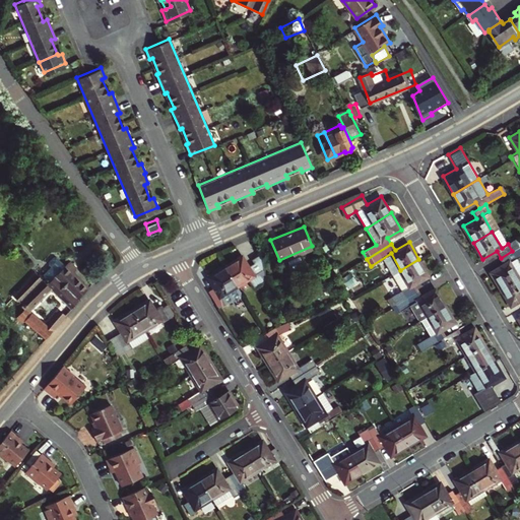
[(500,288),(519,277),(519,276),(519,263),(516,257),(519,254),(519,246),(512,251),(501,258),(504,264),(491,272),(500,288)]
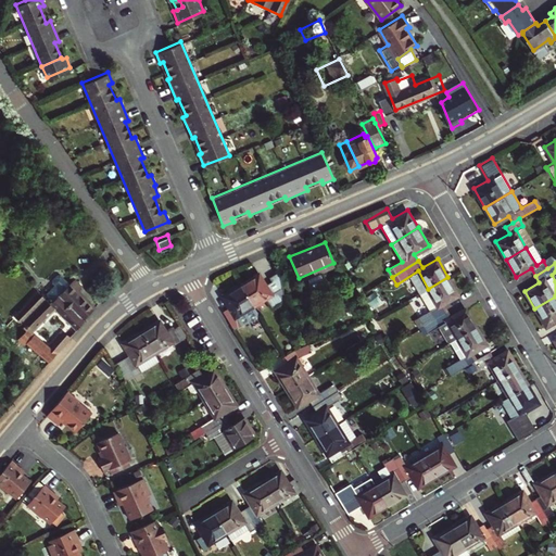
[(262,272),(243,282),(256,304),(257,303),(268,295),(269,297),(275,305),(288,298),(281,269),(272,275),(275,279),(268,282),(262,272)]
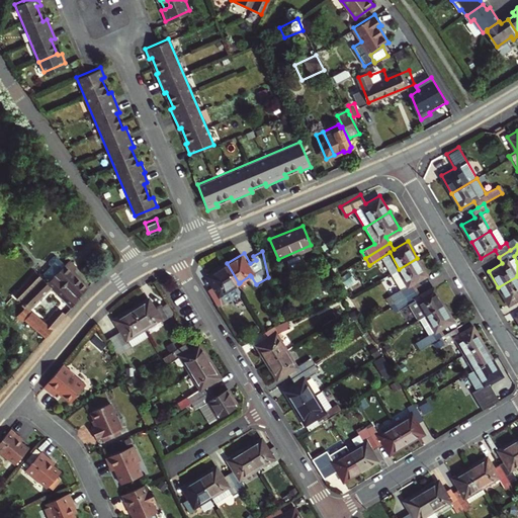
[(52,288),(71,308),(79,297),(78,296),(87,287),(71,271),(76,266),(70,260),(66,264),(57,255),(55,255),(50,259),(50,262),(53,264),(44,272),(50,279),(47,282),(47,283),(52,288)]
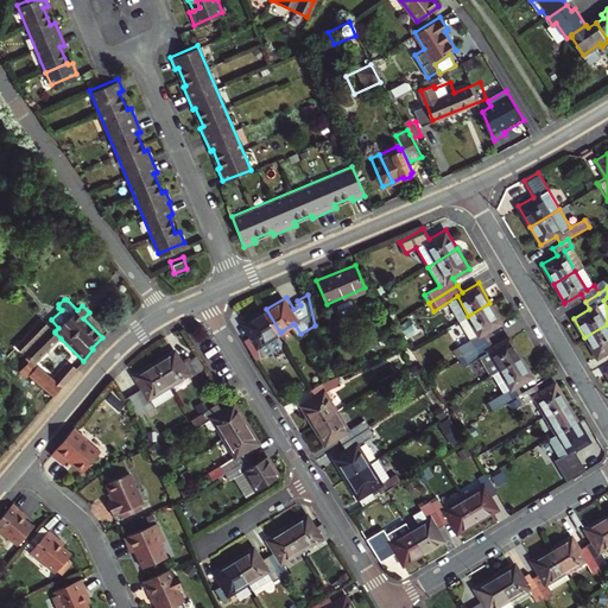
[(489,303),(468,316),(480,334),(457,348),(462,355),(466,353),(476,347),(491,337),(486,330),(501,322),(489,303)]
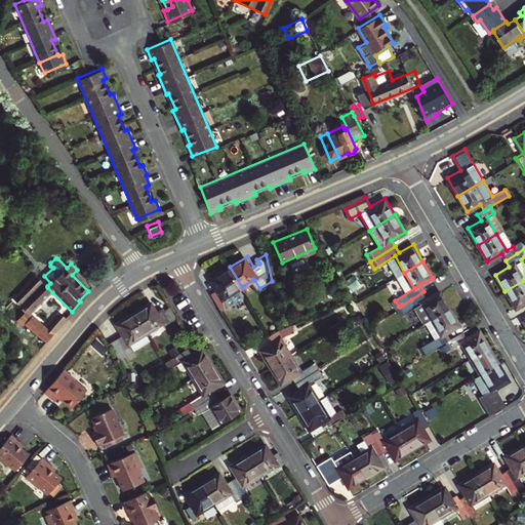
[(230,267),(213,278),(219,288),(213,292),(223,308),(230,304),(231,305),(246,294),(245,293),(242,287),(230,267)]
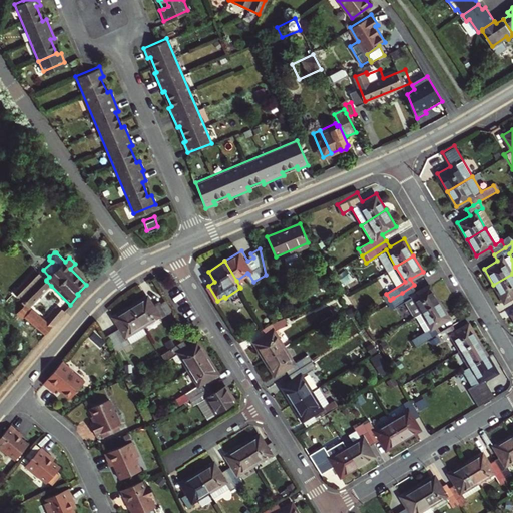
[(26,318),(45,334),(57,320),(65,311),(59,306),(47,320),(30,307),(51,286),(46,281),(46,280),(36,270),(7,300),(26,318)]
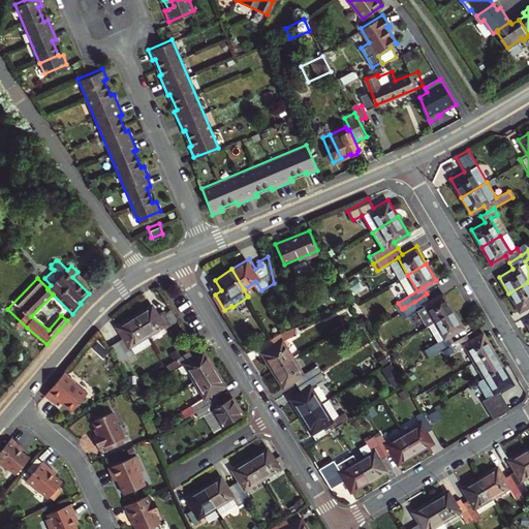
[(528,284),(528,282),(508,293),(518,310),(528,303),(528,284)]
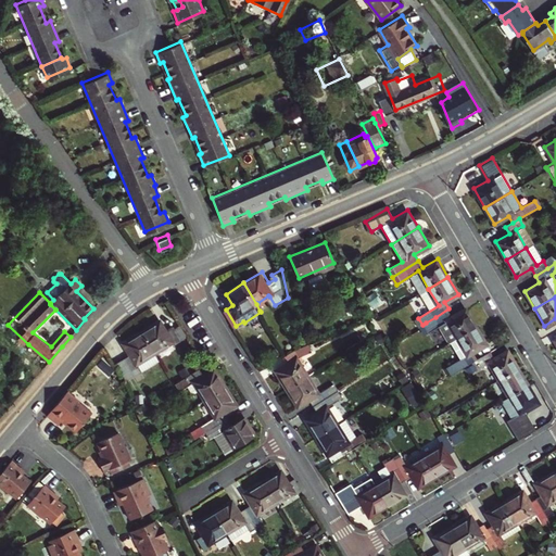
[(436,317),(426,323),(430,331),(440,325),(451,342),(452,341),(478,325),(467,307),(453,316),(449,308),(436,317)]
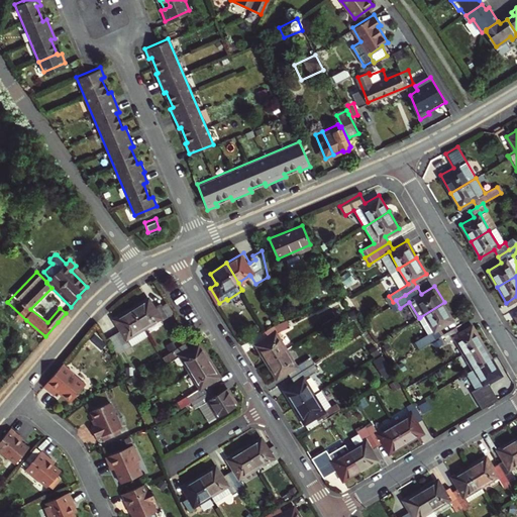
[(150,296),(134,307),(145,326),(162,316),(164,318),(170,314),(163,303),(157,307),(150,296)]
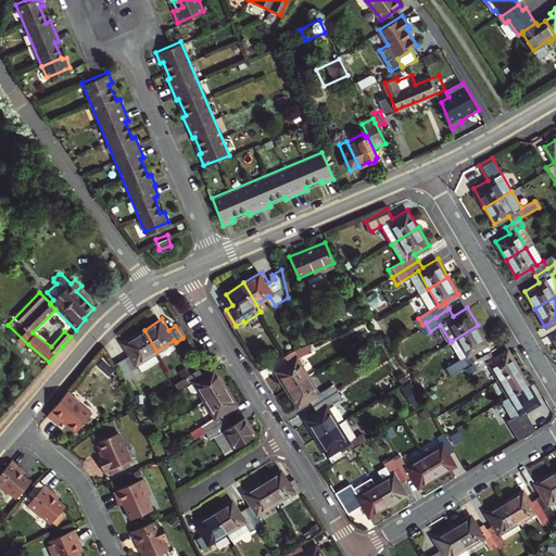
[(182,321),(175,326),(182,338),(189,333),(182,321)]
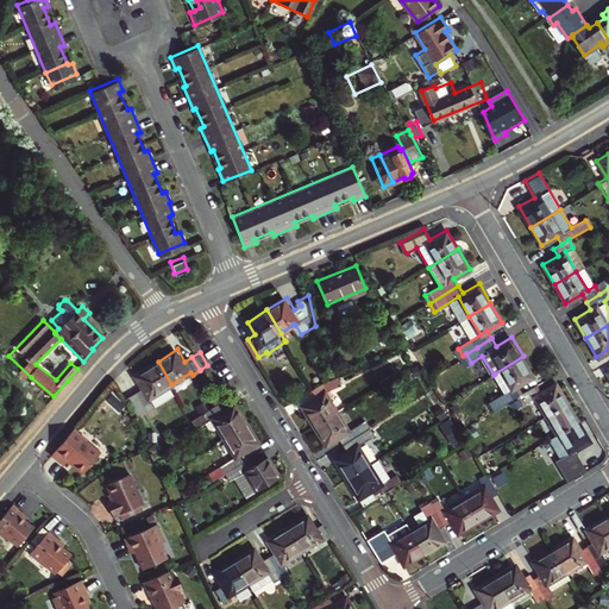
[(523,356),(495,374),(506,393),(490,402),(495,410),(523,393),(519,384),(535,375),(523,356)]
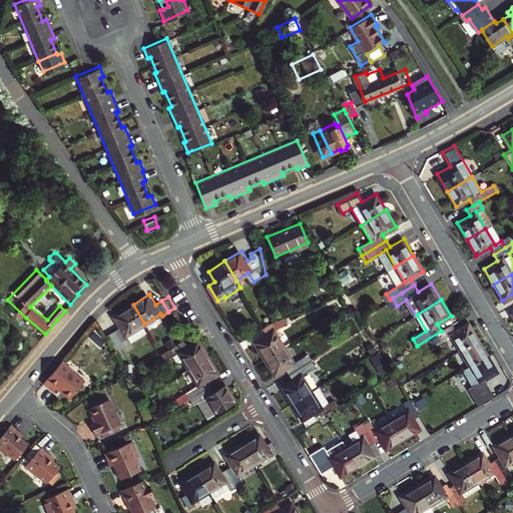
[(128,333),(144,324),(133,305),(116,315),(122,325),(110,333),(118,349),(132,340),(128,333)]
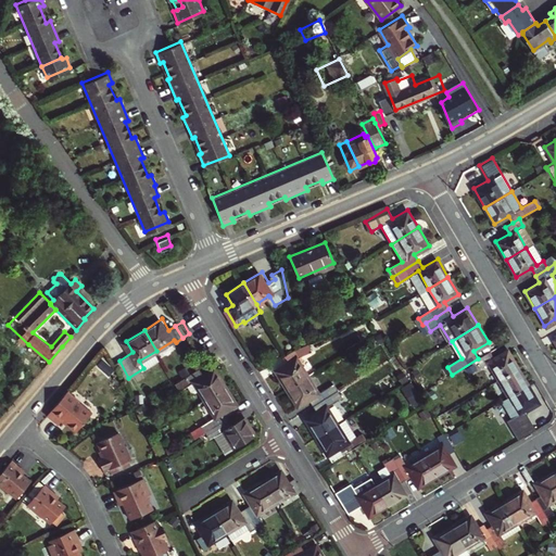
[(278,368),(289,387),(310,374),(300,357),(301,355),(314,350),(310,342),(300,346),(299,348),(287,354),(285,355),(289,362),(278,368)]
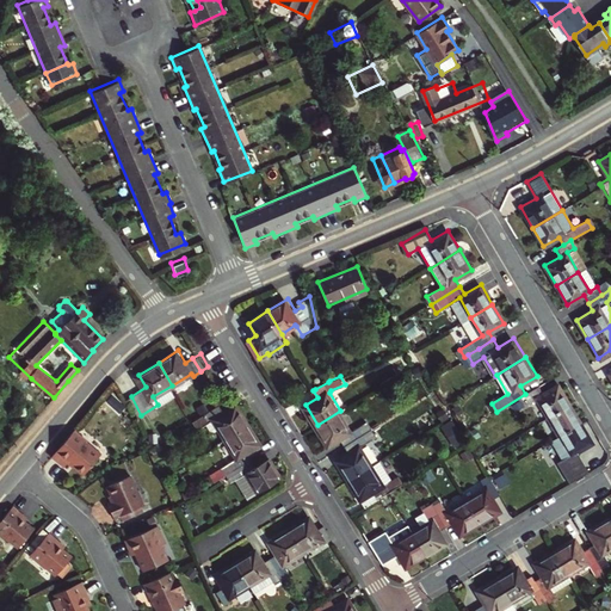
[(539,396),(550,415),(572,402),(560,384),(544,393),(541,386),(528,394),(531,401),(539,396)]
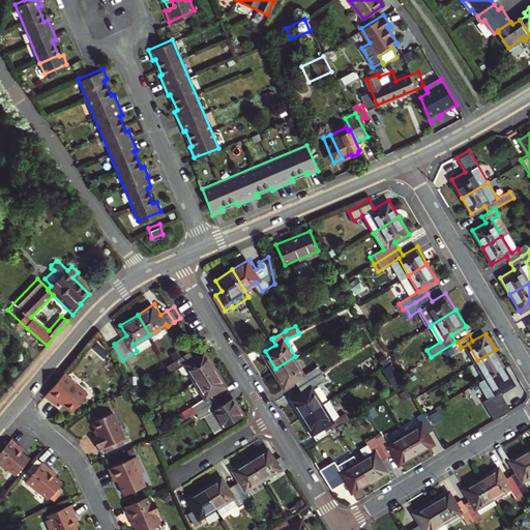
[(153,341),(149,334),(133,344),(137,351),(153,341)]
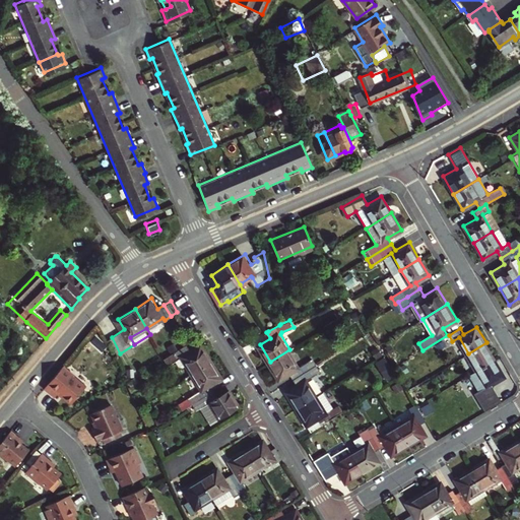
[(184,355),(193,372),(212,360),(202,342),(192,349),(188,342),(166,356),(170,364),(184,355)]
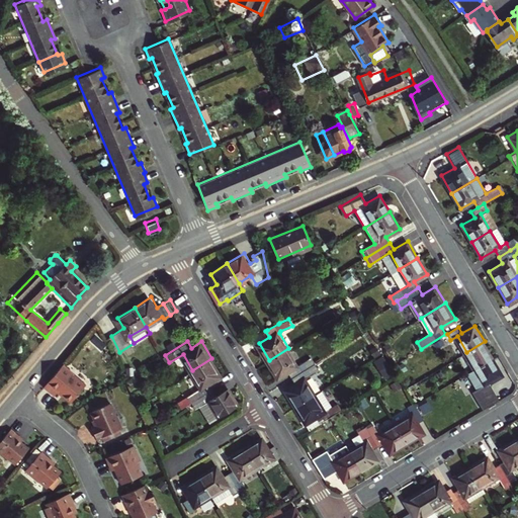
[(494,356),(485,341),(466,352),(476,367),(494,356)]
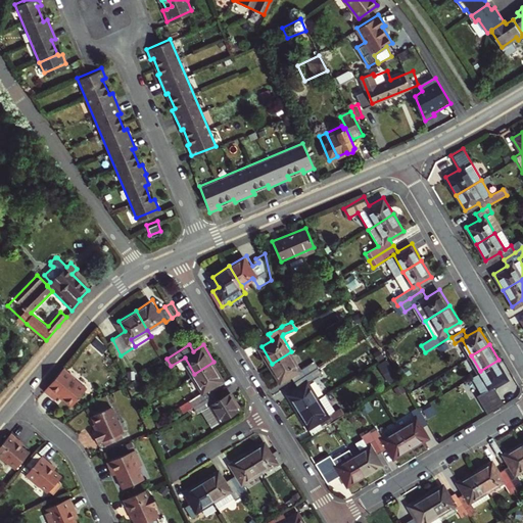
[(301,368),(291,351),(272,364),(282,381),(292,374),(296,380),(320,366),(316,359),(301,368)]
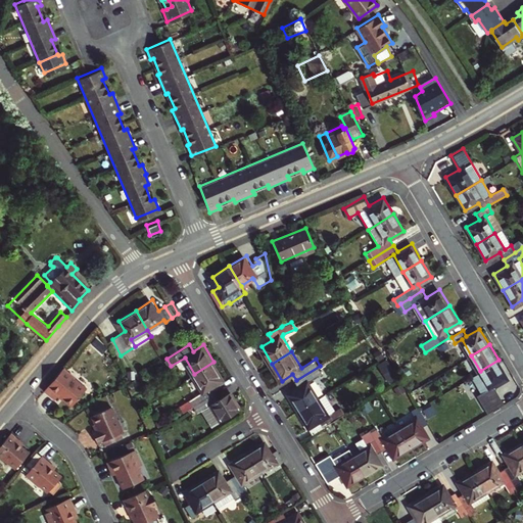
[(509,376),(498,360),(480,371),(474,375),(484,391),(488,398),(500,391),(495,385),(509,376)]
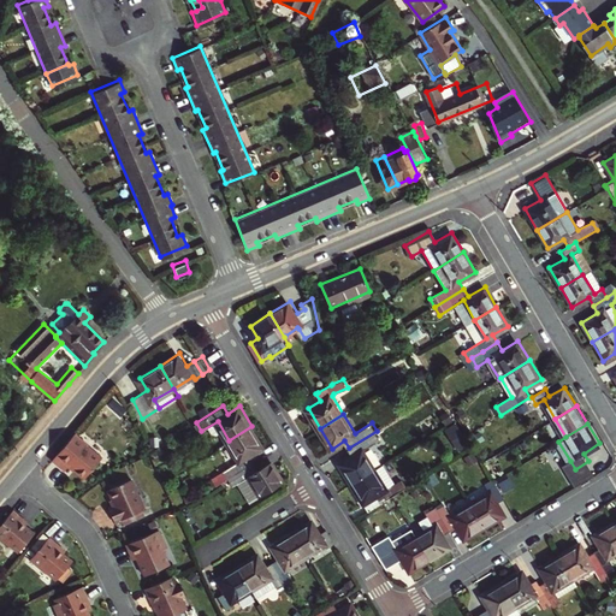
[(225,468),(230,477),(256,461),(252,454),(264,446),(252,426),(229,440),(241,460),(225,468)]
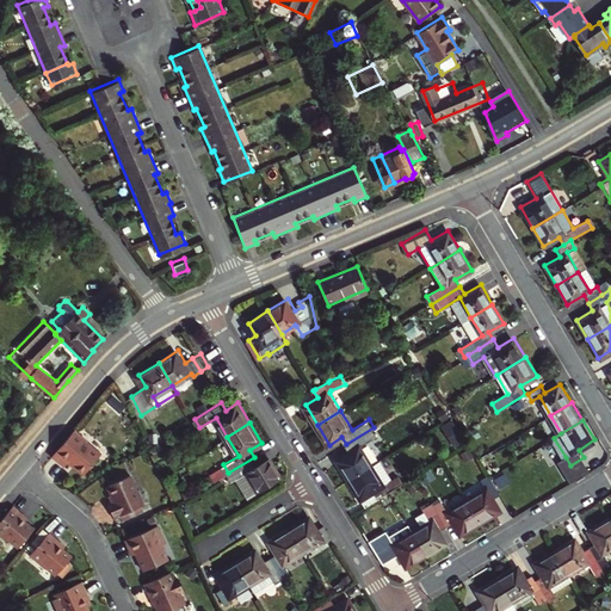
[(378,434),(374,427),(346,444),(351,451),(338,458),(351,479),(374,464),(362,445),(378,434)]
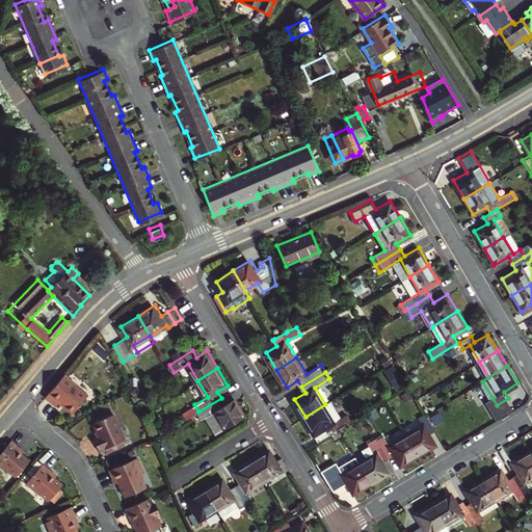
[(65,373),(46,397),(57,406),(60,402),(74,413),(89,395),(77,383),(65,373)]
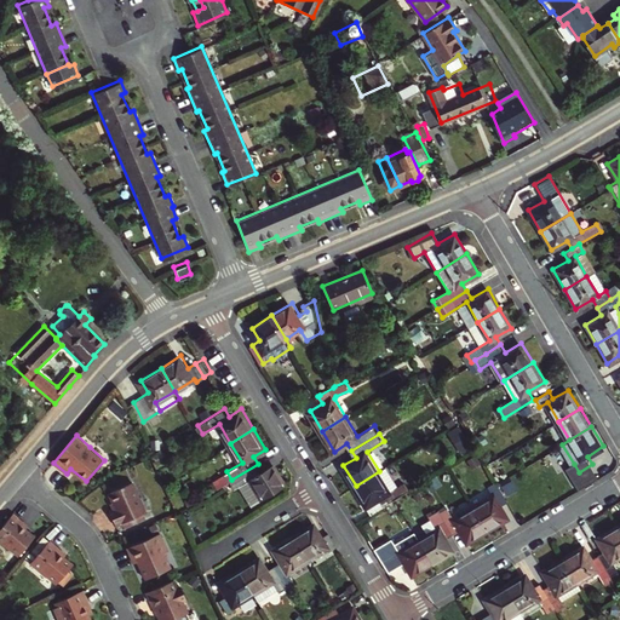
[(262,470),(258,464),(231,480),(236,487),(252,477),(264,498),(287,483),(274,463),(262,470)]
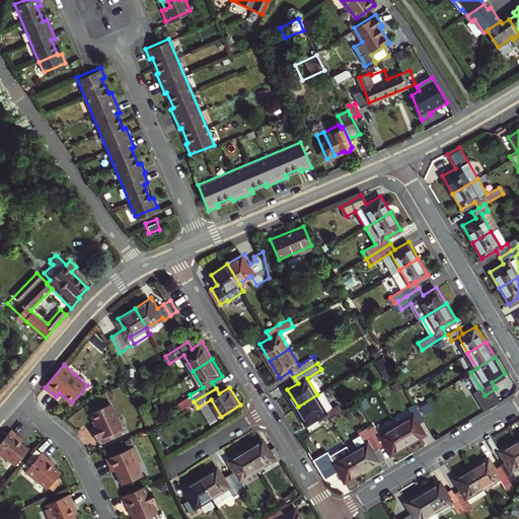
[(326,411),(317,394),(298,406),(308,423),(318,417),(322,423),(331,417),(345,410),(341,402),(326,411)]
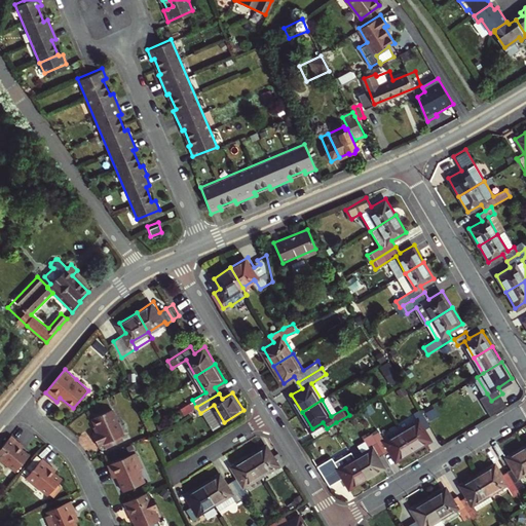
[(419,419),(403,429),(415,449),(431,439),(425,428),(433,424),(423,410),(422,408),(415,412),(419,419)]
